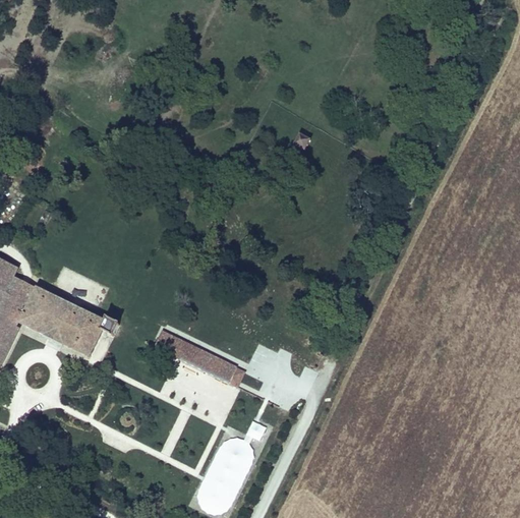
[(301,130),(295,142),(305,147),(311,135),(301,130)]
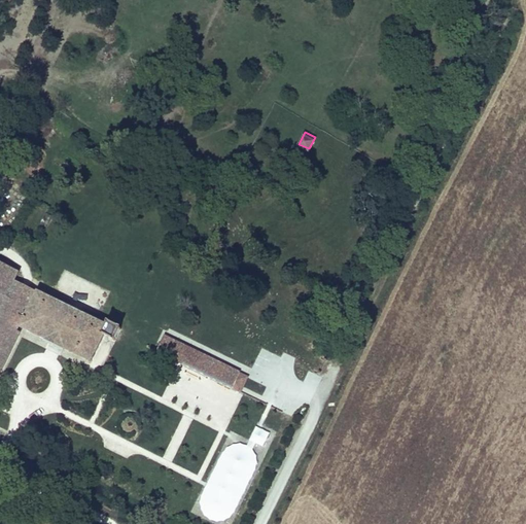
[(41,219),(46,223),(54,216),(48,211),(41,219)]
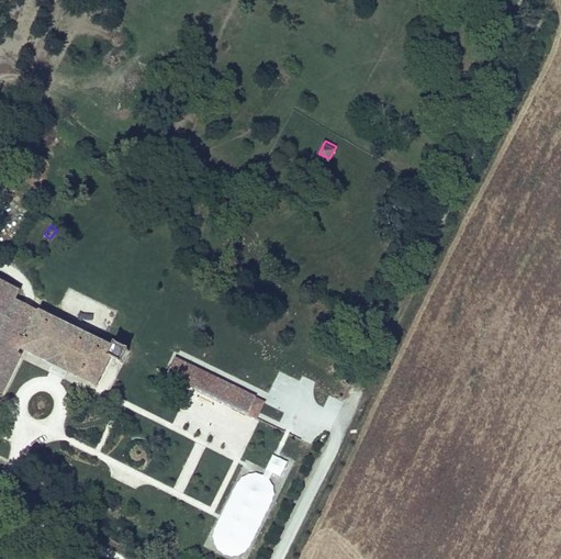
[(0,278),(0,334),(24,347),(97,383),(111,355),(122,360),(125,353),(128,347),(116,342),(115,345),(35,306),(34,309),(13,298),(18,288),(0,278)]
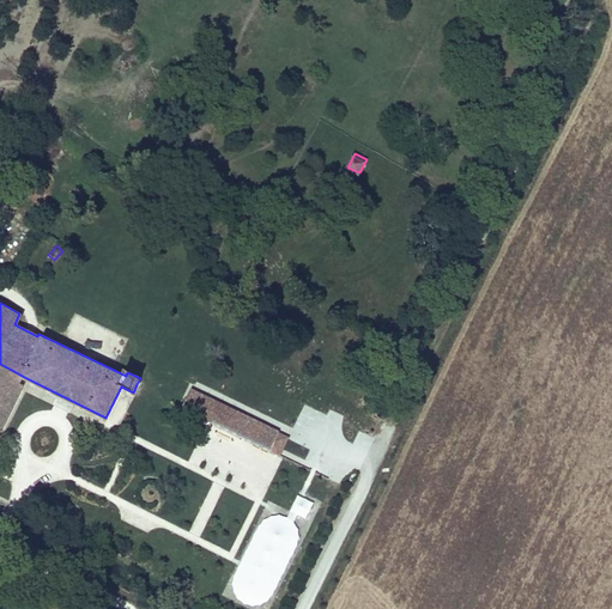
[(0,364),(0,375),(23,387),(26,378),(0,364)]
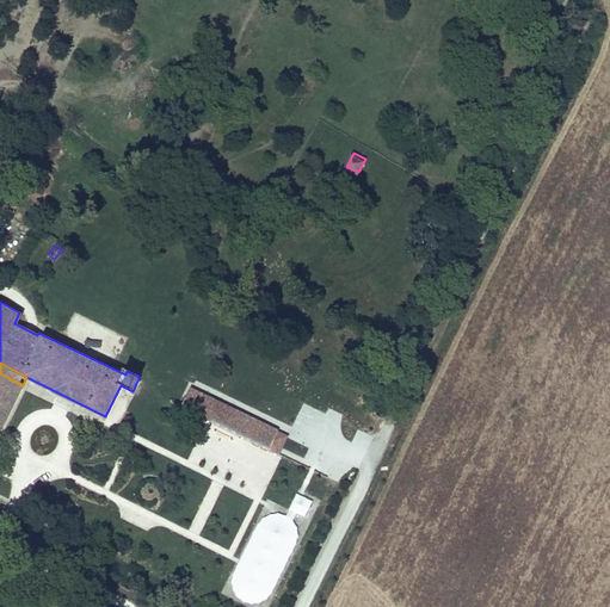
[(0,429),(23,385),(0,373),(0,429)]
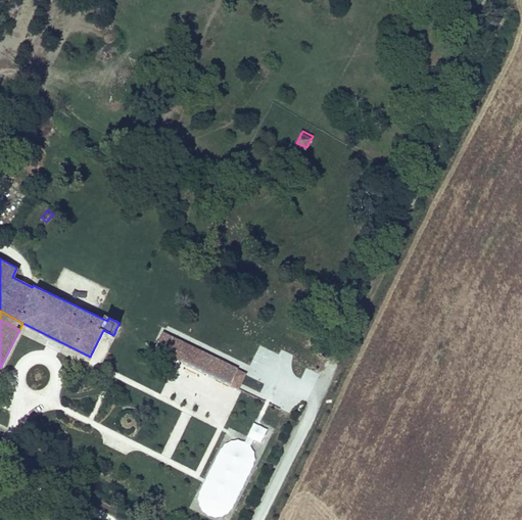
[(163,331),(155,346),(196,367),(239,387),(246,372),(200,349),(163,331)]
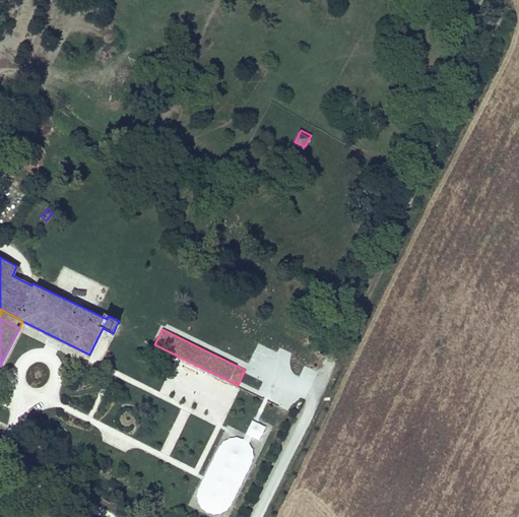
[(171,389),(167,399),(222,424),(240,386),(181,361),(168,388),(171,389)]
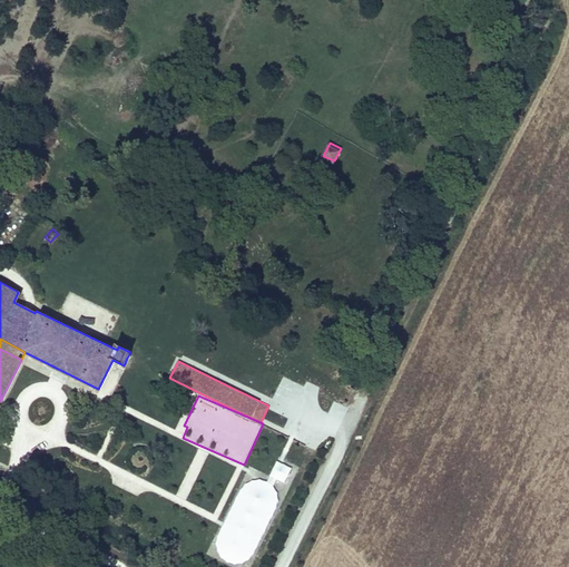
[(247,476),(216,553),(251,566),(284,481),(286,481),(293,465),(277,459),(267,484),(247,476)]
